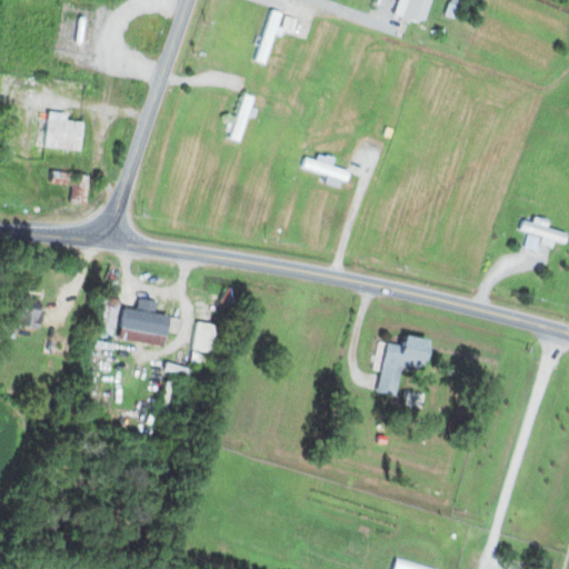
[(431,0),(407,0),(402,19),(425,25),(431,0)]
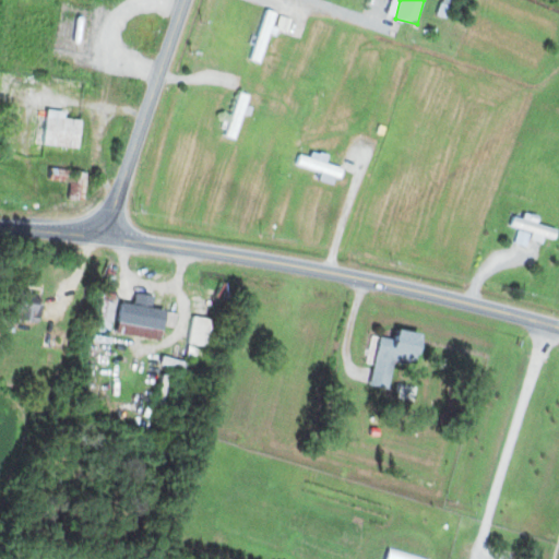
[(250,59),(262,62),(277,12),(265,9),(250,59)]
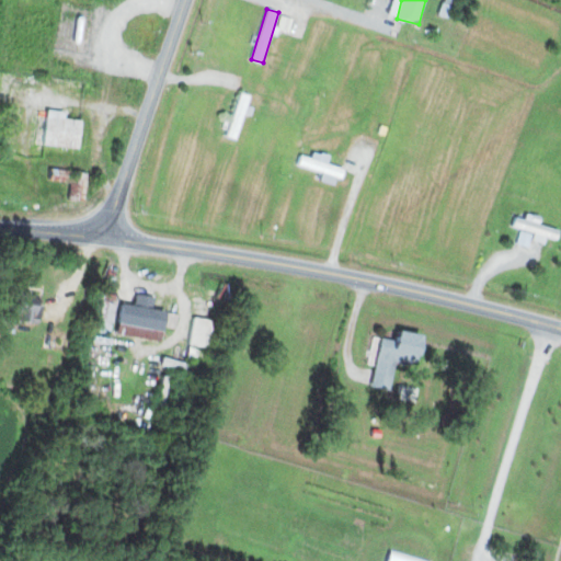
[(226,136),(237,139),(251,95),(240,92),(226,136)]
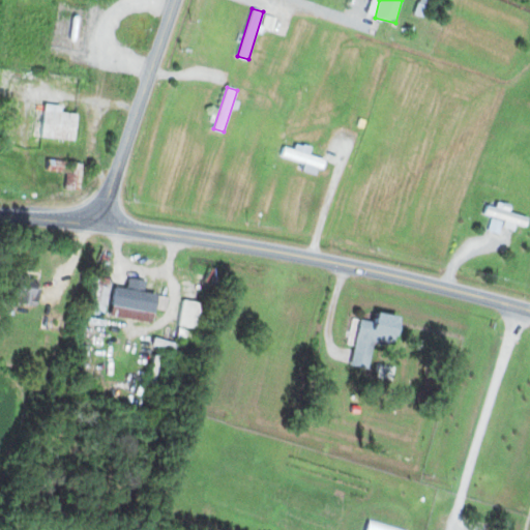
[(63,111),(64,105),(46,102),(42,138),(76,141),(79,113),(63,111)]
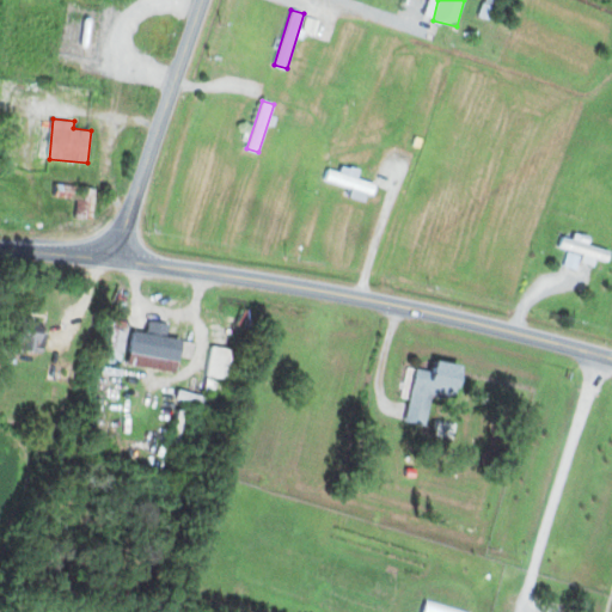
[(350,195),(369,202),(377,184),(357,178),(361,171),(343,165),(341,173),(329,169),(325,178),(353,188),(350,195)]
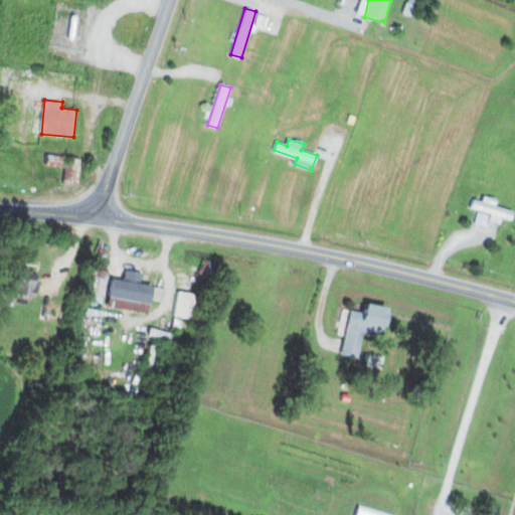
[(77,158),(47,155),(46,165),(65,167),(63,183),(74,183),(77,158)]
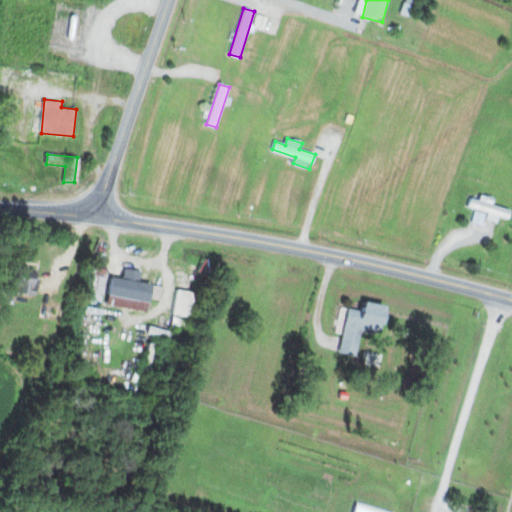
[(468,206),(509,218),(511,209),(471,196),(468,206)]
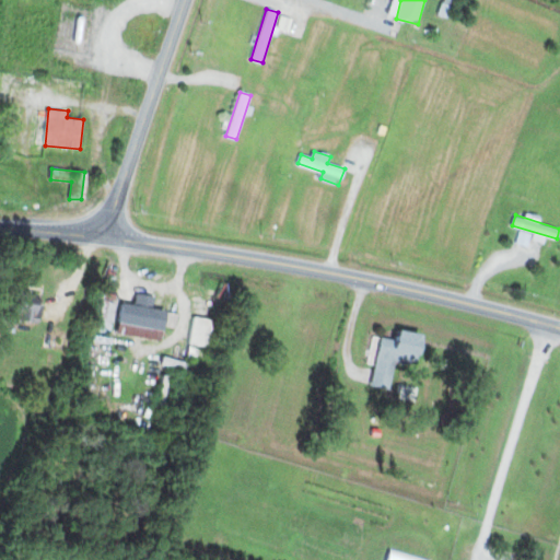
[(39,324),(46,300),(19,292),(12,316),(39,324)]
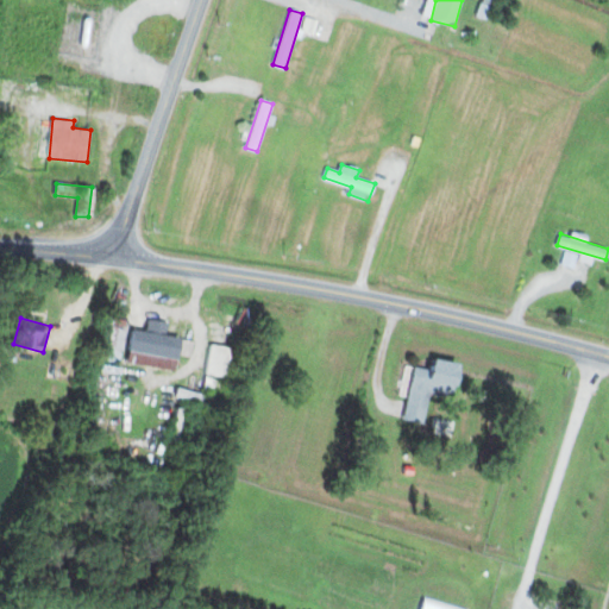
[(179,366),(183,337),(167,334),(169,321),(150,319),(148,330),(135,328),(131,351),(136,352),(135,360),(179,366)]
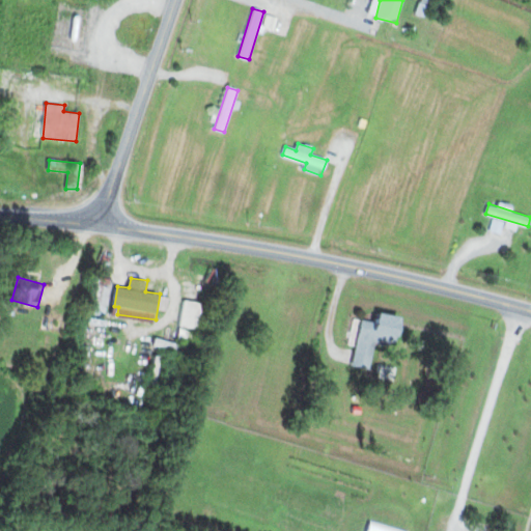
[(112,284),(96,281),(89,311),(105,315),(112,284)]
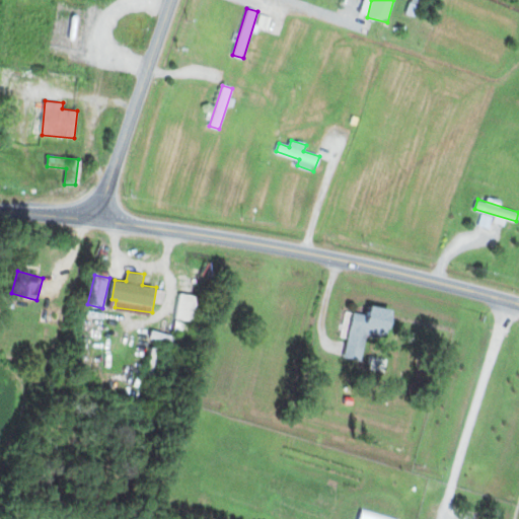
[(192,334),(197,294),(180,293),(175,331),(192,334)]
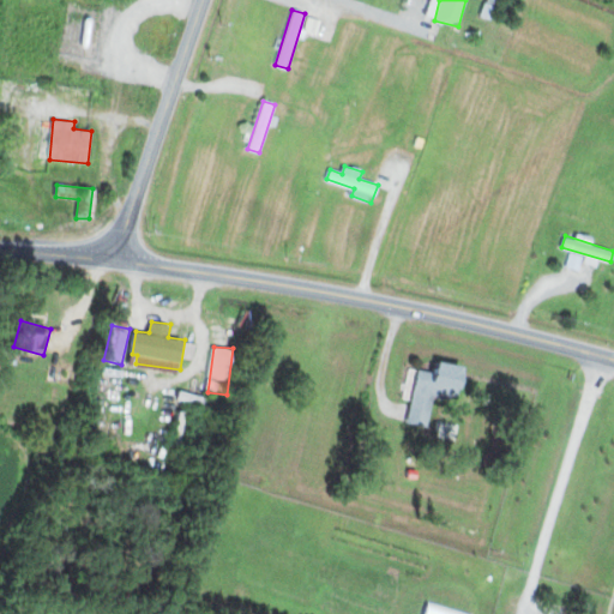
[(465,362),(438,362),(438,368),(413,368),(413,422),(437,423),(437,387),(465,387),(465,362)]
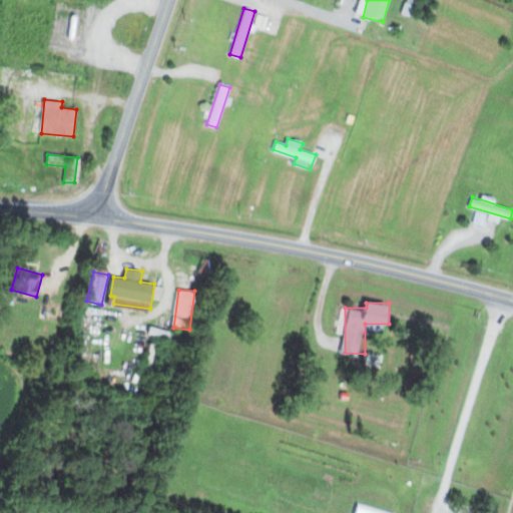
[(355,512),(395,512),(396,512),(359,501),(355,512)]
